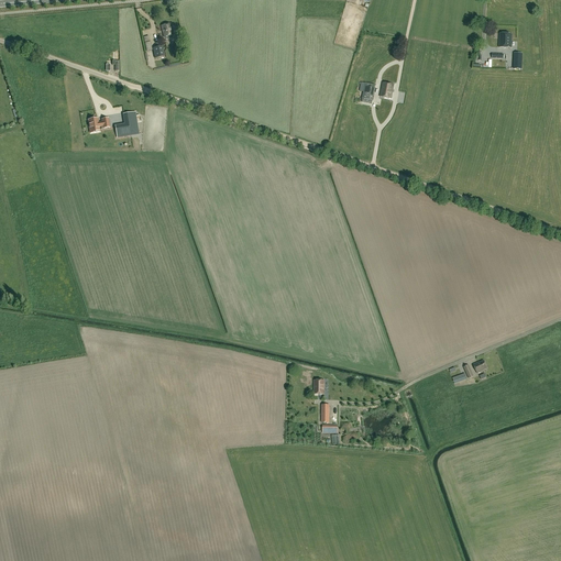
[(160,24),(162,35),(172,33),(168,22),(160,24)]
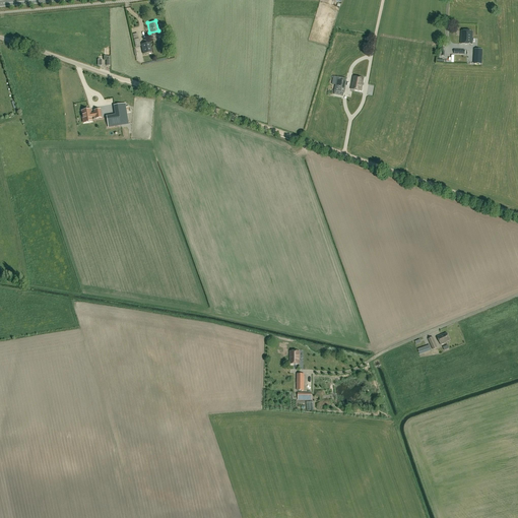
[(470,43),(471,29),(459,29),(459,43),(470,43)]
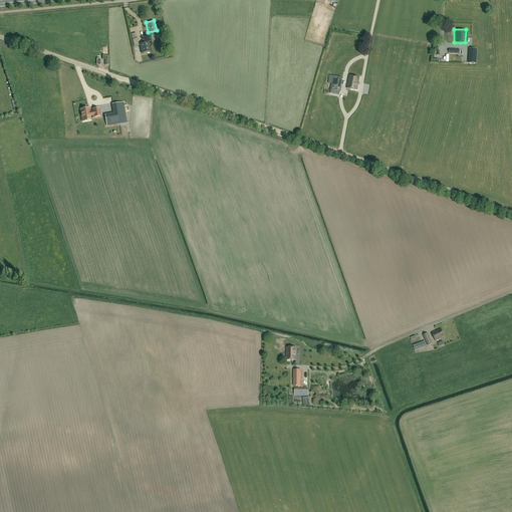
[(138,42),(140,51),(149,49),(147,40),(138,42)]
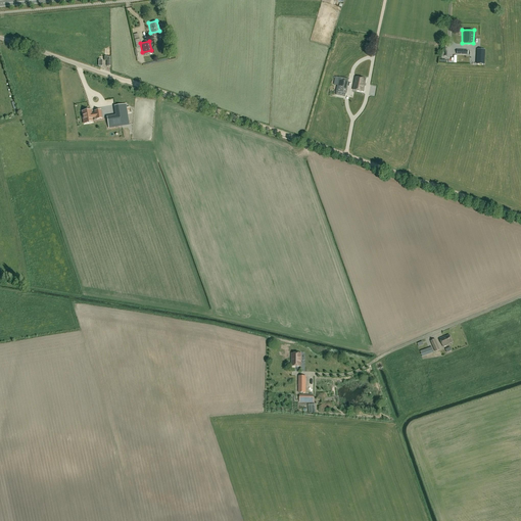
[(346,78),(337,76),(334,93),(343,95),(346,78)]
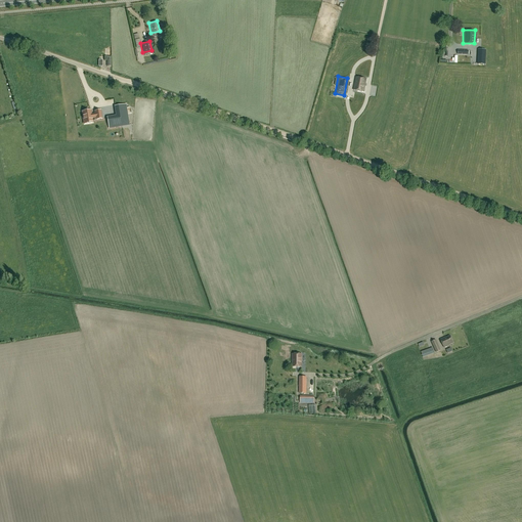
[(362,90),(364,78),(354,76),(352,88),(362,90)]
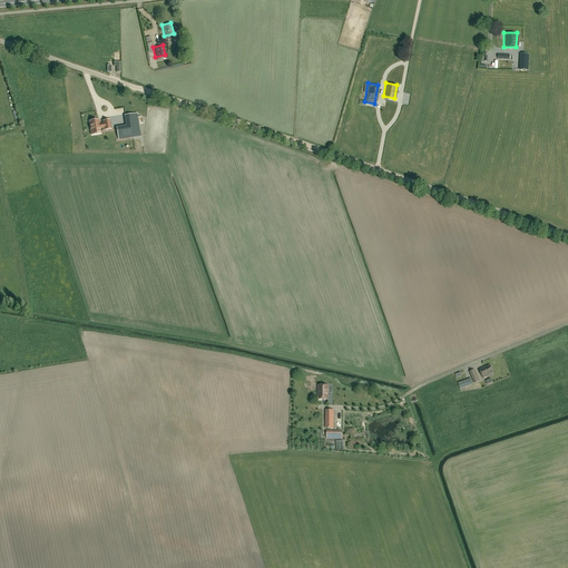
[(138,134),(135,111),(124,114),(125,125),(126,130),(116,131),(116,137),(138,134)]
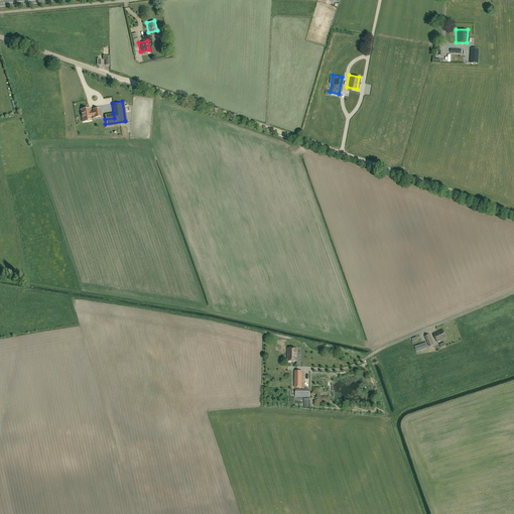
[(101,115),(100,107),(95,108),(95,111),(91,111),(90,107),(82,109),(84,121),(92,119),(91,115),(95,114),(96,116),(101,115)]
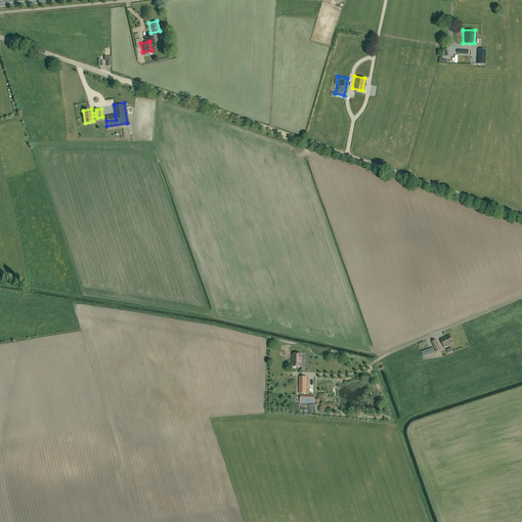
[(438,338),(442,346),(446,345),(446,344),(451,342),(448,334),(445,335),(444,335),(438,338)]
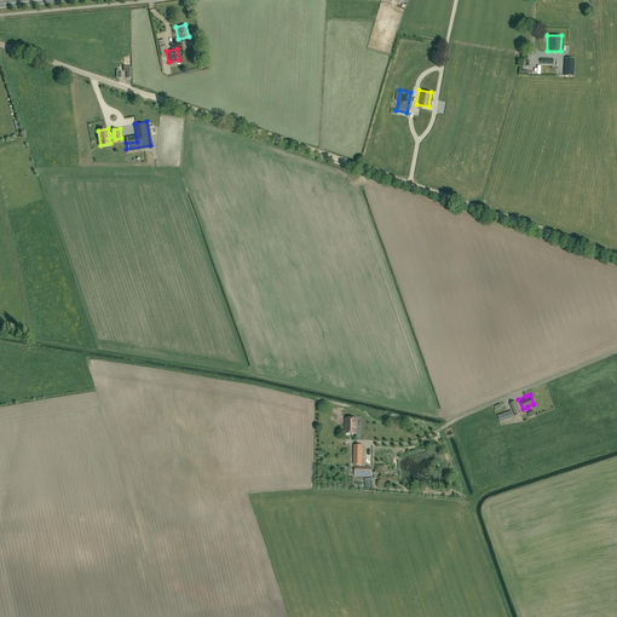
[(508,402),(513,415),(518,413),(513,401),(508,402)]
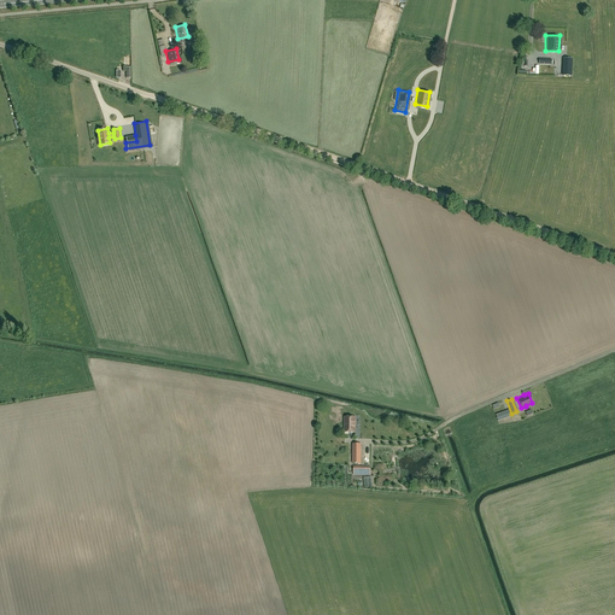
[(510,414),(508,408),(493,413),(496,419),(510,414)]
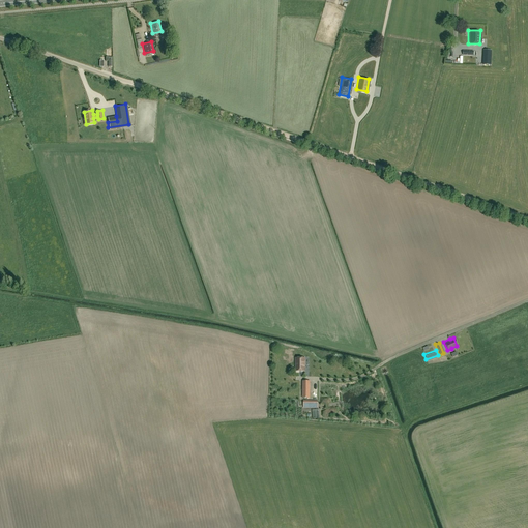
[(303,370),(303,357),(294,357),(294,370),(303,370)]
